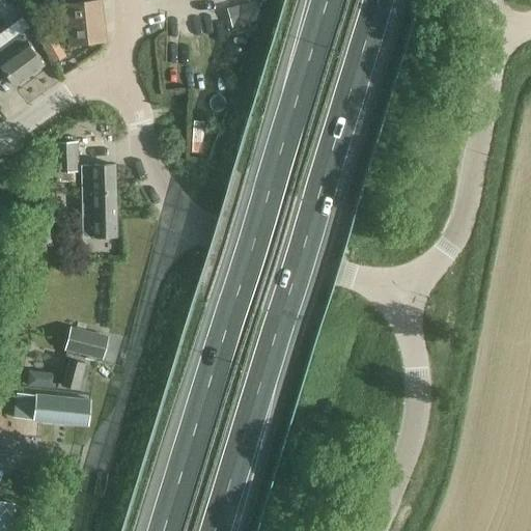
[(67,25),(103,21),(101,1),(65,4),(67,25)]
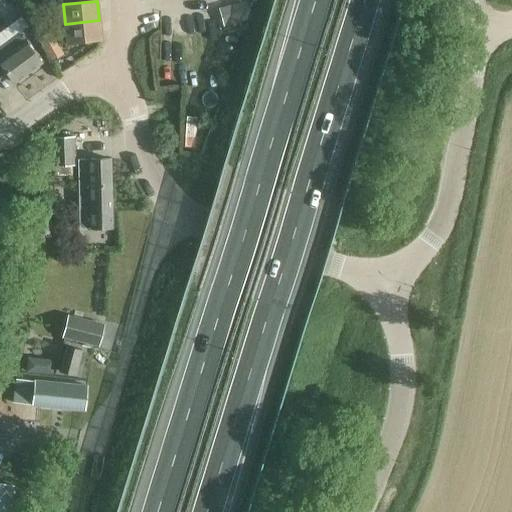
[(223,26),(251,19),(246,2),(218,8),(223,26)]
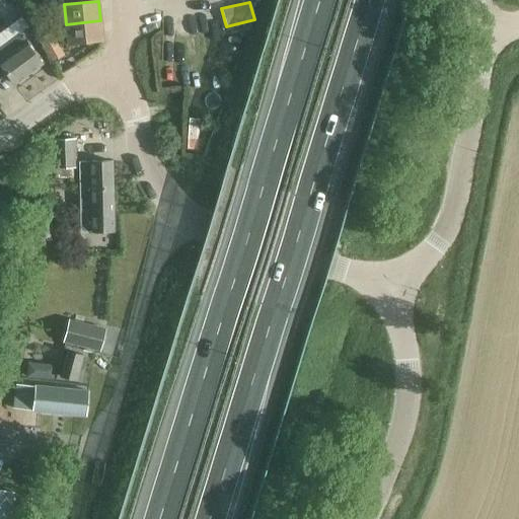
[(100,20),(66,24),(68,44),(102,40),(100,20)]
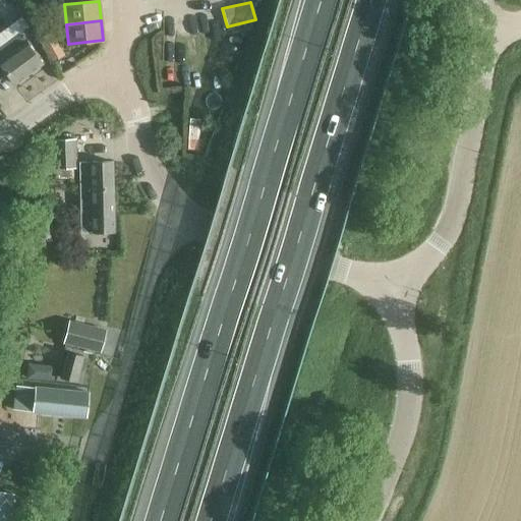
[(64,55),(51,33),(39,40),(52,62),(64,55)]
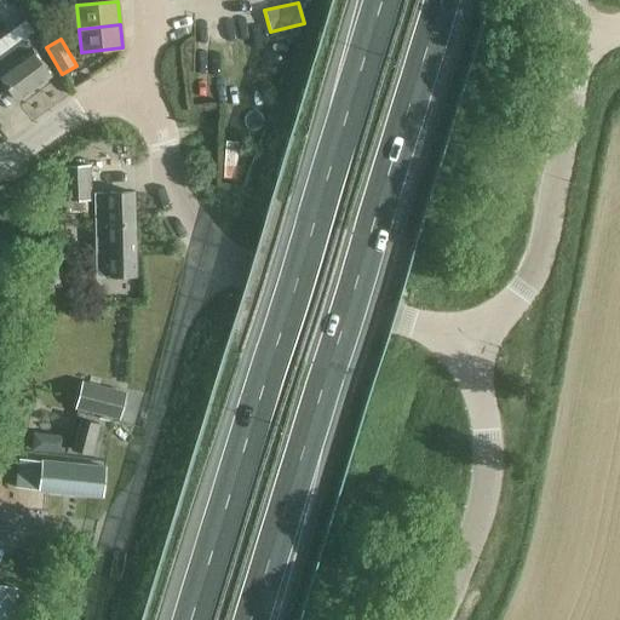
[(0,57),(0,76),(17,101),(51,76),(23,40),(0,57)]
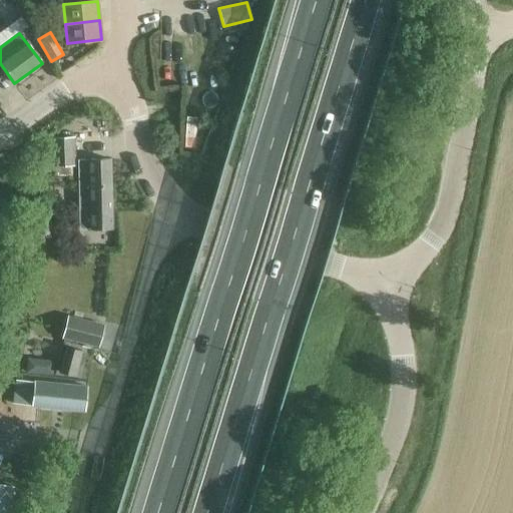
[(54,166),(74,165),(73,137),(53,138),(54,166)]
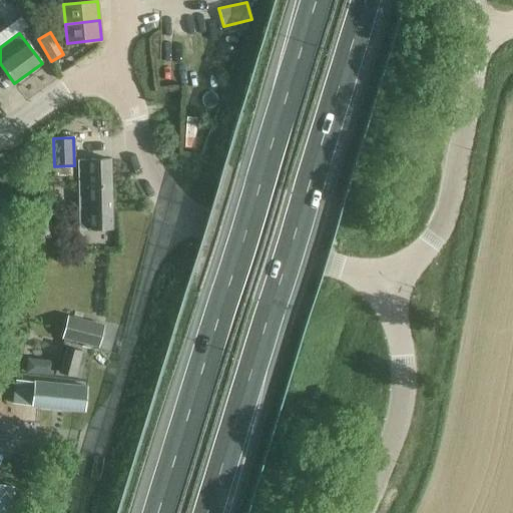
[(78,160),(78,172),(79,184),(89,184),(90,230),(112,230),(110,159),(78,160)]
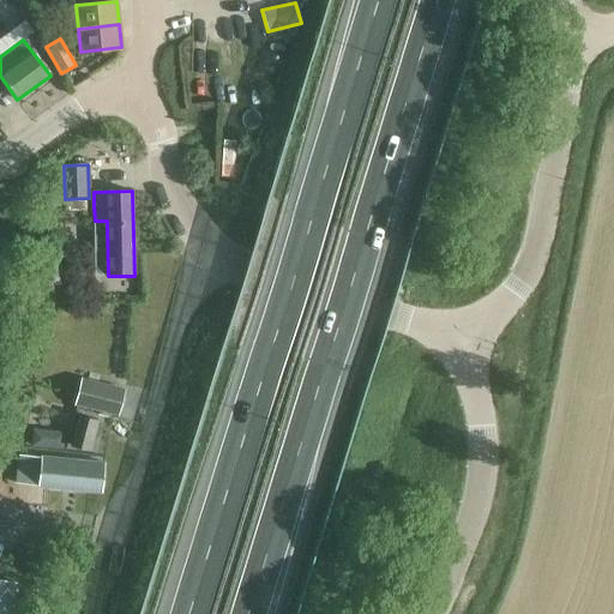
[(82,380),(76,404),(119,414),(125,391),(82,380)]
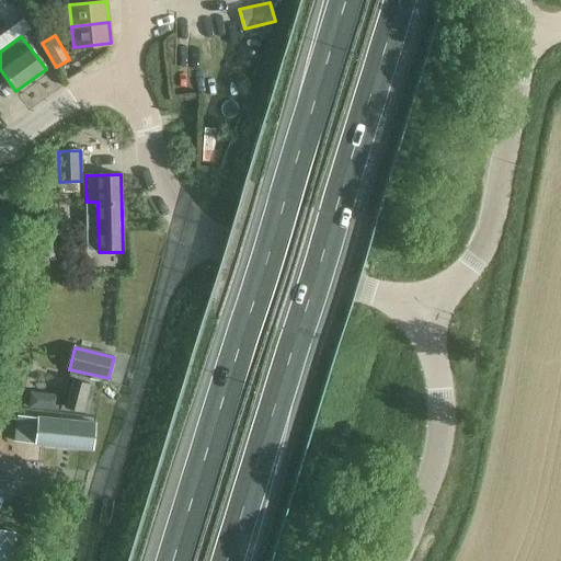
[(65,408),(81,412),(89,384),(72,379),(65,408)]
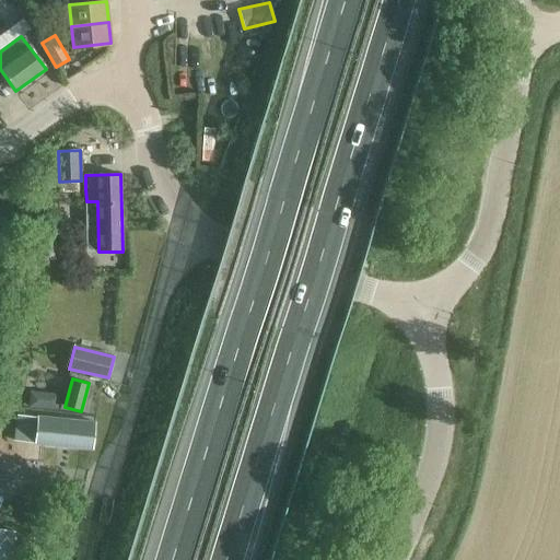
[(14,441),(33,443),(93,448),(95,422),(18,415),(14,441)]
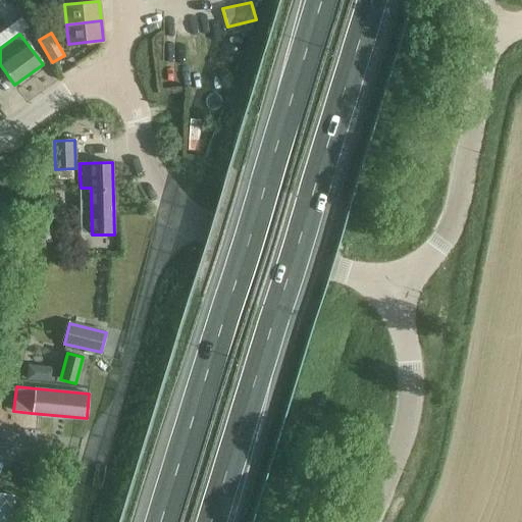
[(0,521),(9,521),(14,498),(0,494),(0,521)]
